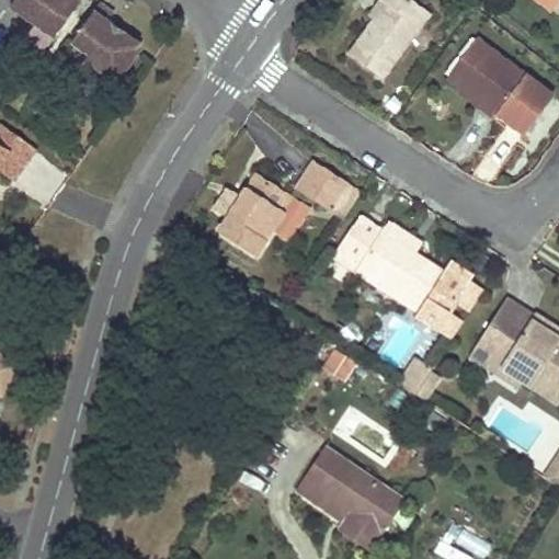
[(10,0),(7,7),(31,24),(34,20),(56,34),(77,0),(10,0)]
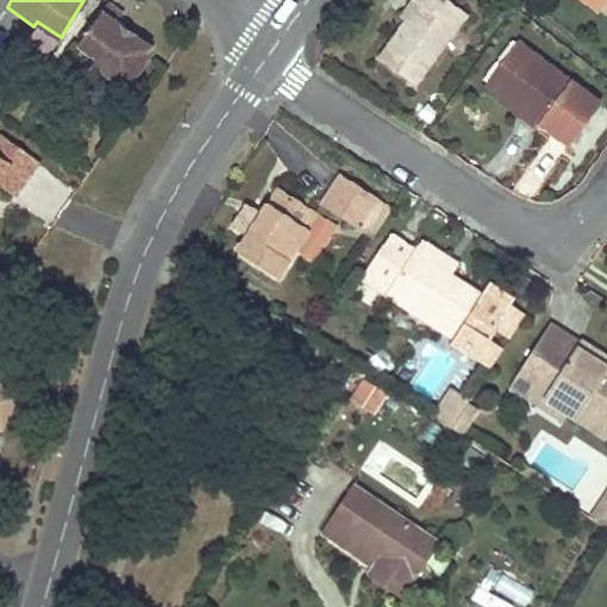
[(467,14),(445,0),(413,0),(417,2),(405,19),(377,58),(420,87),(467,14)]
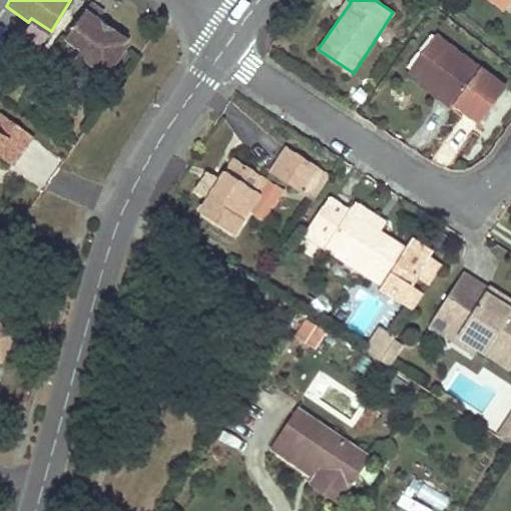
[(344,0),(337,13),(341,16),(351,2),(348,0),(344,0)]
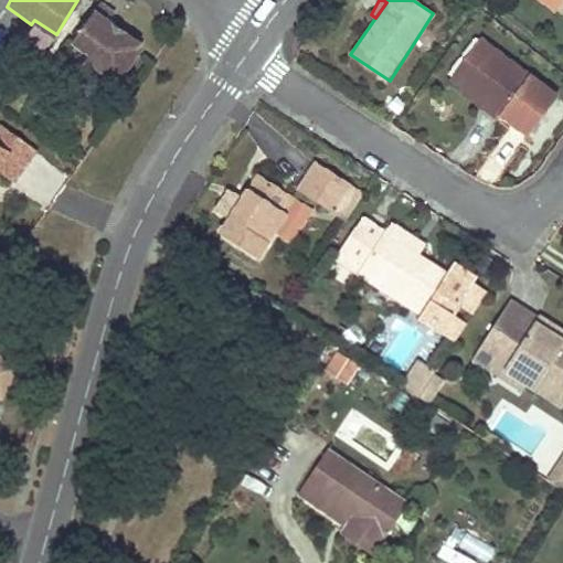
[(110,13),(94,2),(65,41),(85,55),(83,59),(109,77),(124,59),(130,63),(140,48),(105,23),(110,13)]
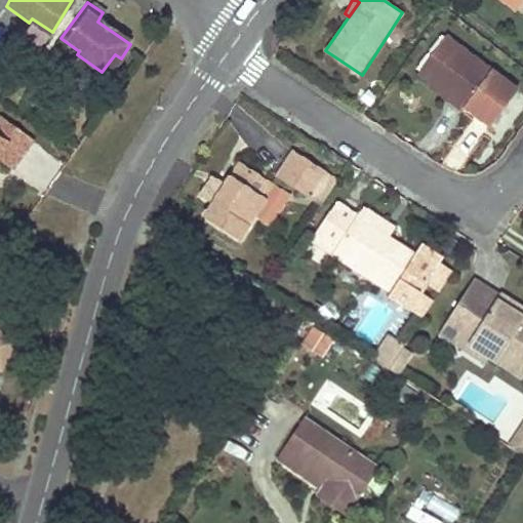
[(427,86),(458,112),(463,108),(466,102),(435,75),(459,42),(449,34),(417,75),(429,83),(427,86)]
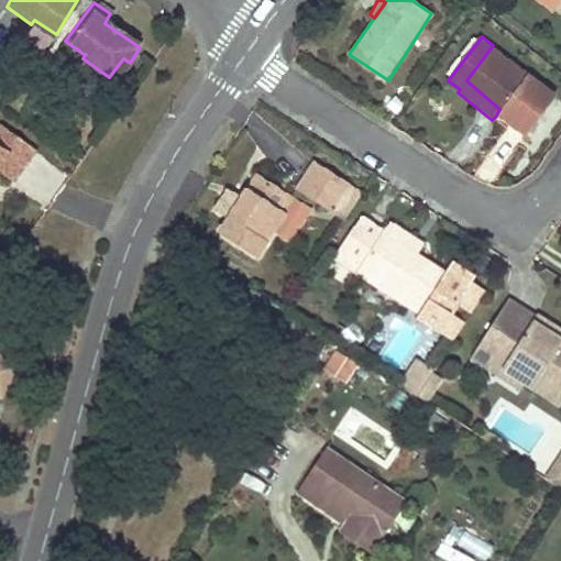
[(558,95),(493,45),(466,80),(499,109),(496,116),(525,136),(558,95)]
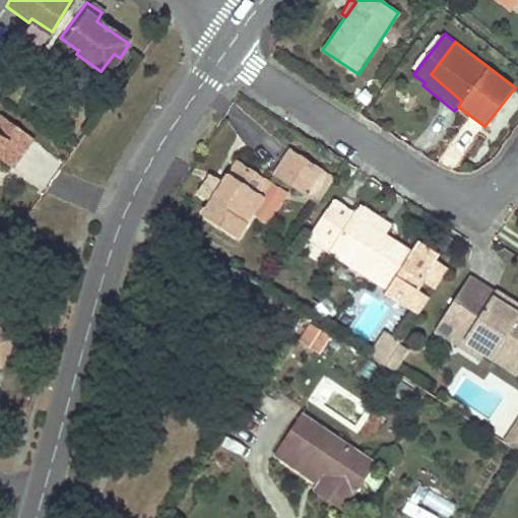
[(0,165),(3,160),(17,170),(38,139),(8,119),(0,129),(0,165)]
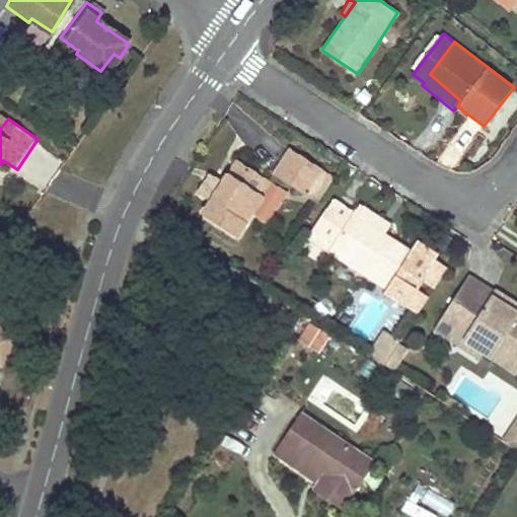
[(286,144),(269,169),(303,192),(320,167),(286,144)]
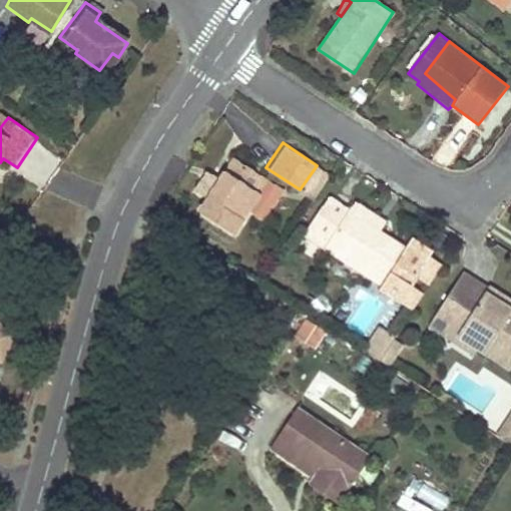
[(229,154),(194,207),(228,231),(266,177),(229,154)]
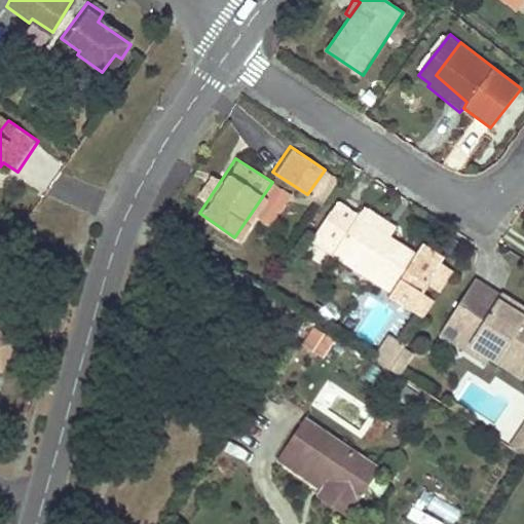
[(360,215),(338,200),(319,229),(336,240),(329,252),(389,293),(387,295),(421,317),(452,272),(440,263),(443,259),(422,245),(415,255),(389,237),(371,225),(377,216),(365,207),(360,215)]
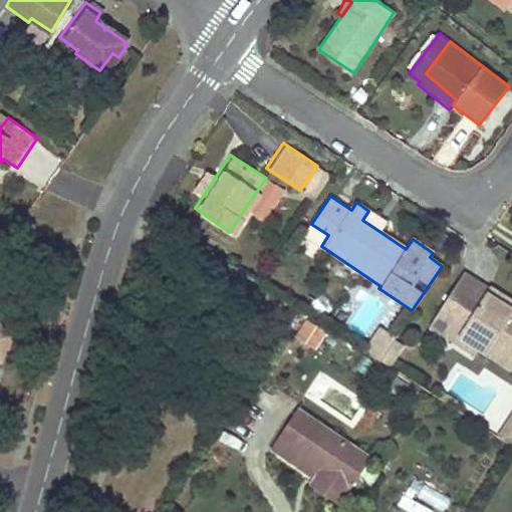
[(387,223),(368,211),(362,220),(380,232),(387,223)]
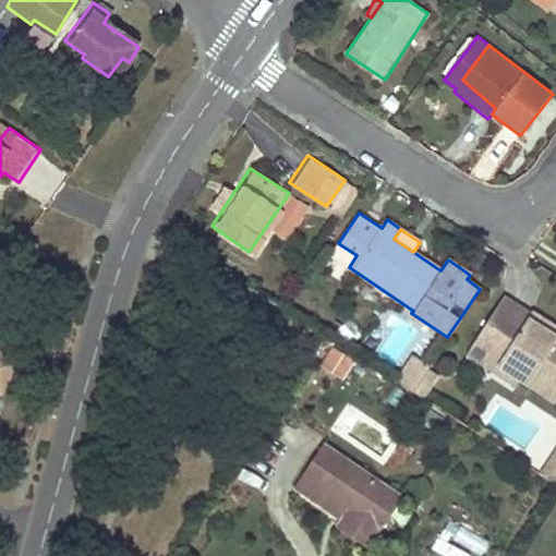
[(357,255),(338,243),(330,255),(349,267),(357,255)]
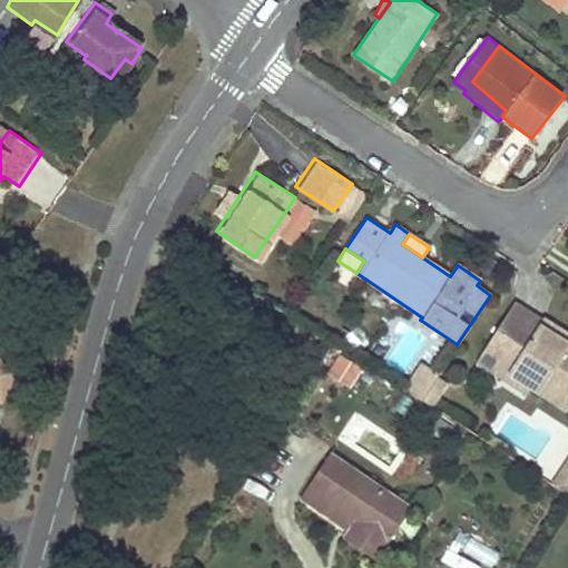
[(539,322),(512,305),(478,358),(511,381),(528,391),(535,395),(564,417),(567,411),(567,341),(564,349),(535,329),(539,322)]
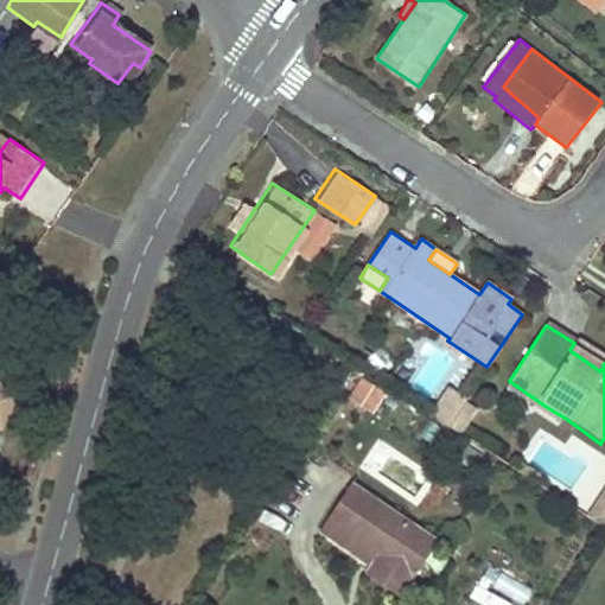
[(604,363),(574,343),(570,350),(600,371),(604,363)]
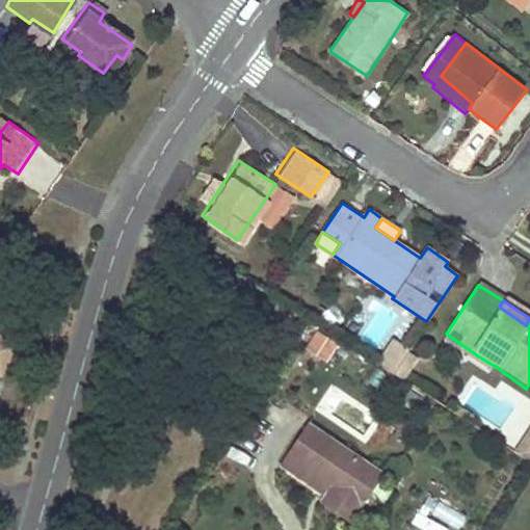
[(21,344),(0,332),(0,369),(5,372),(21,344)]
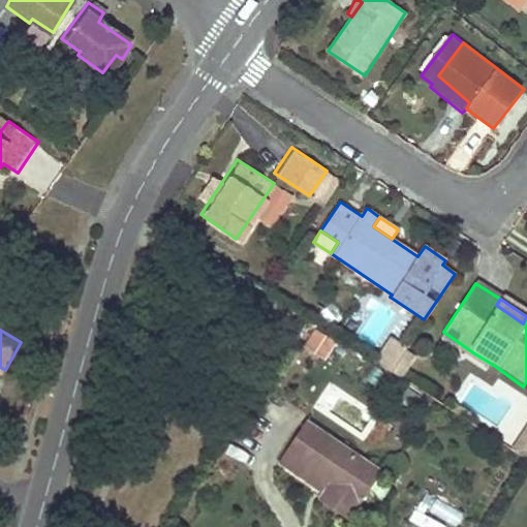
[(439,339),(485,370),(490,363),(474,353),(443,332),(439,339)]
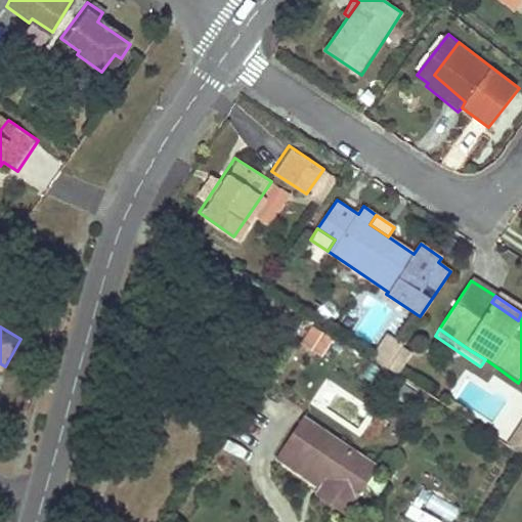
[(371,360),(386,371),(398,351),(401,347),(386,337),(371,360)]
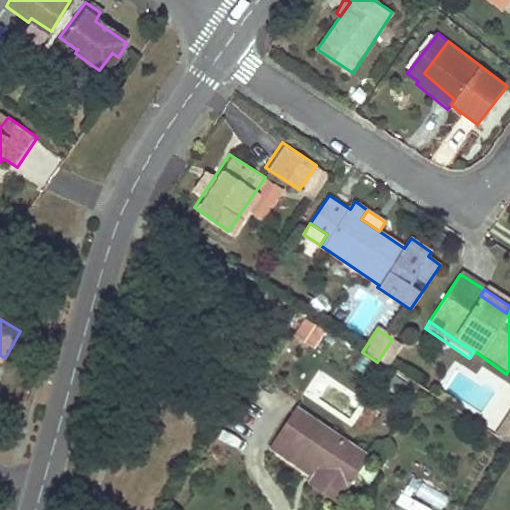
[(398,349),(389,343),(377,362),(386,368),(398,349)]
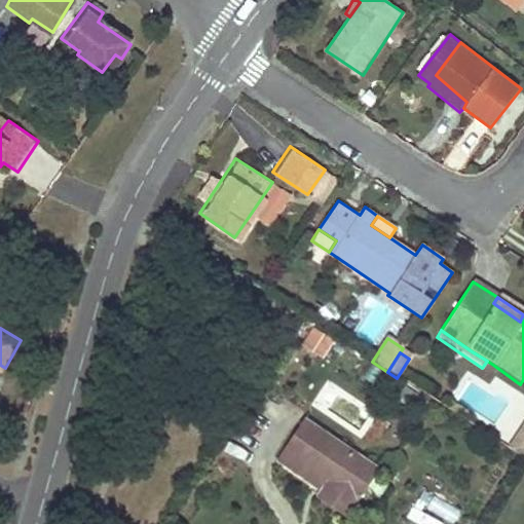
[(346,517),(378,471),(304,420),(281,453),(326,486),(321,492),(317,496),(346,517)]
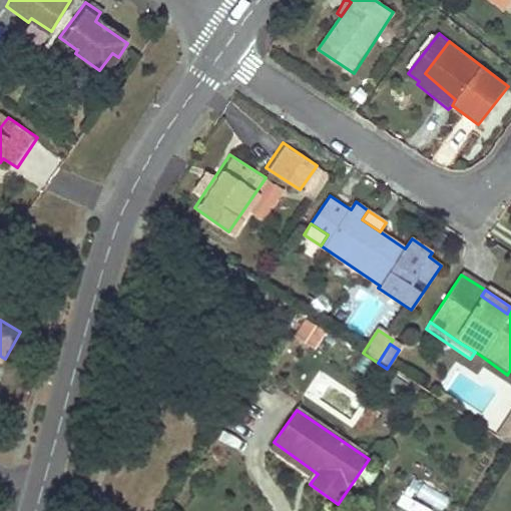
[(510,416),(497,439),(510,447),(510,416)]
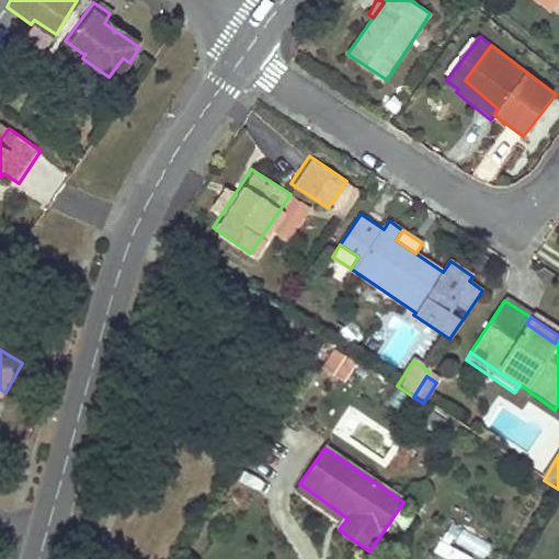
[(342,525),(348,518),(299,483),(295,492),(342,525)]
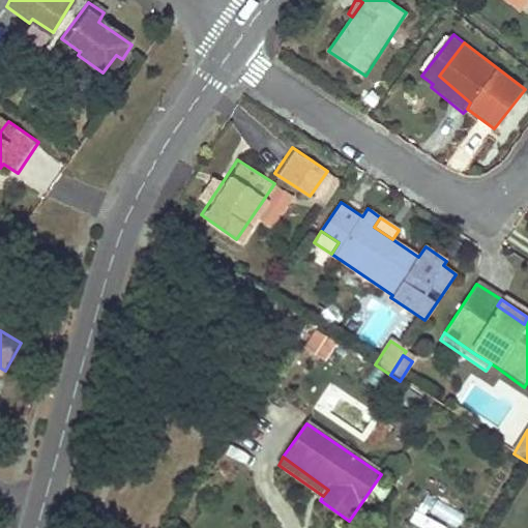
[(415,510),(407,525),(411,527),(443,527),(415,510)]
